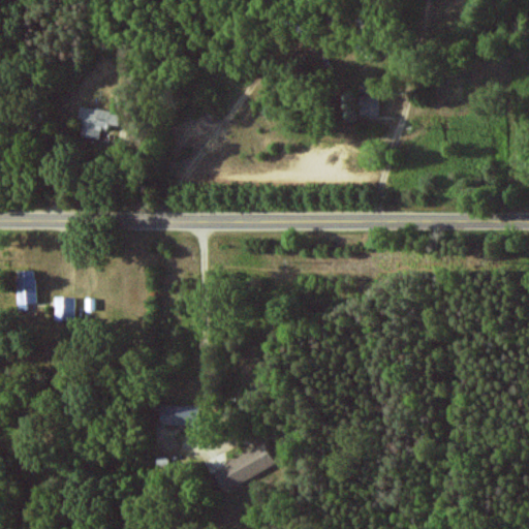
[(380,96),(361,95),(361,115),(380,115),(380,96)]
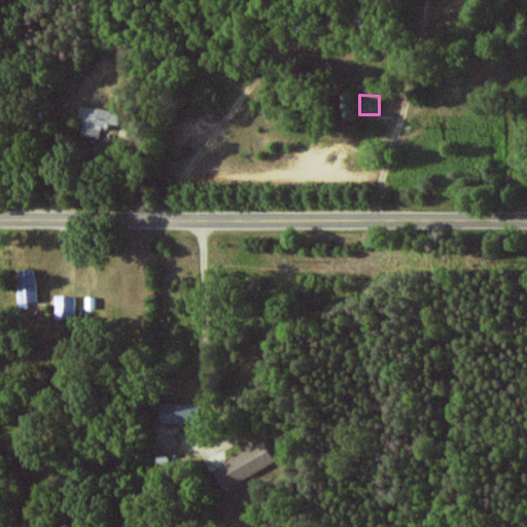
[(81,135),(100,138),(102,130),(108,131),(110,124),(121,126),(124,112),(81,105),(79,118),(84,119),(81,135)]
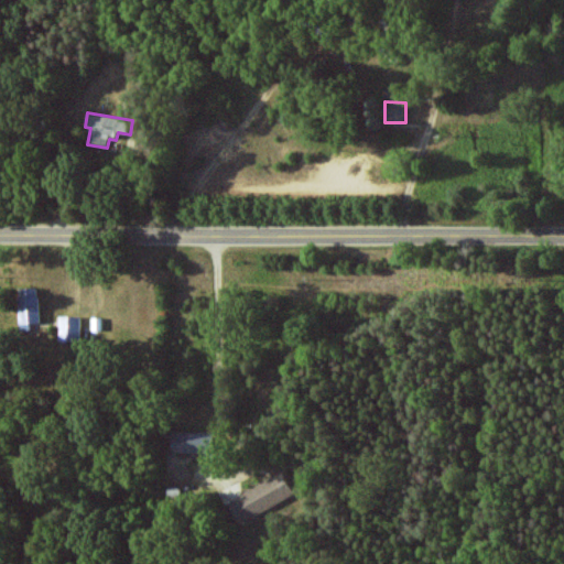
[(40,286),(20,288),(22,331),(31,331),(31,323),(41,323),(40,286)]
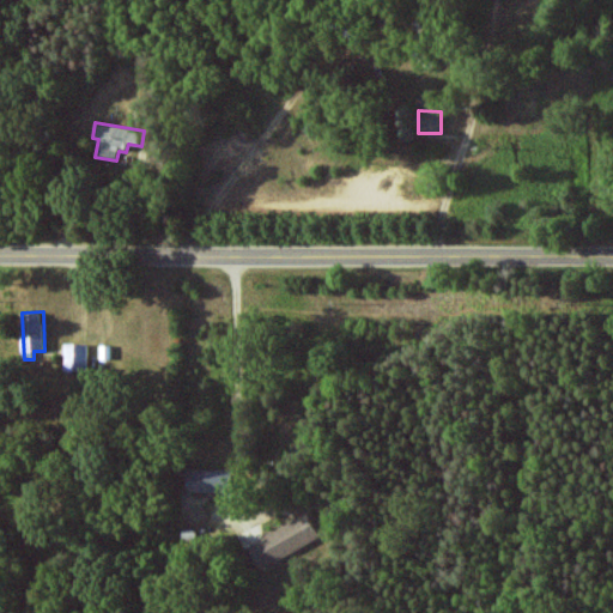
[(87,344),(65,344),(65,370),(87,370),(87,344)]
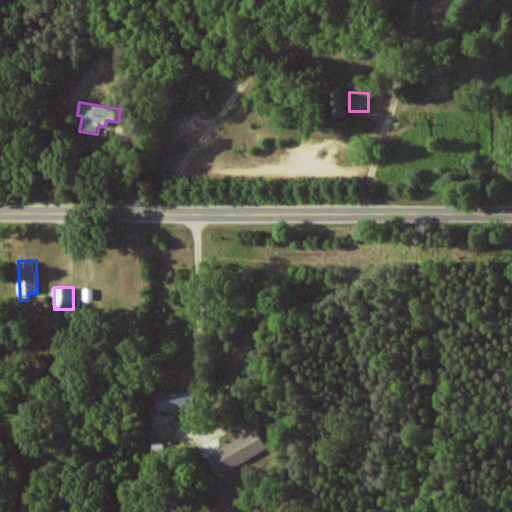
[(157,410),(193,411),(193,393),(157,392),(157,410)]
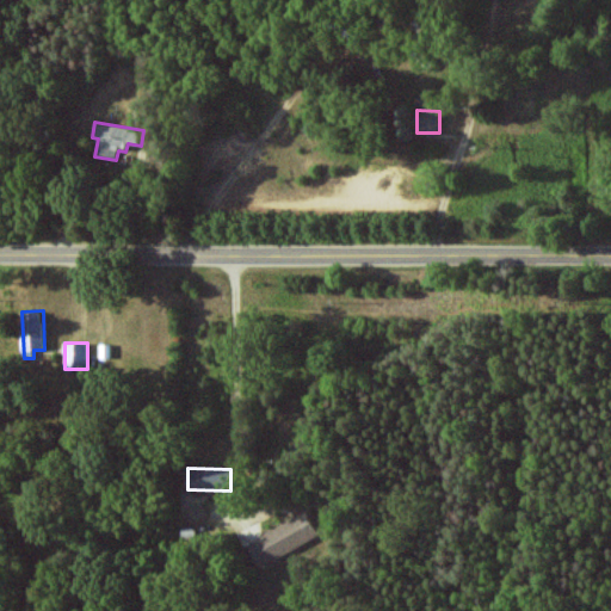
[(247,544),(260,567),(319,535),(307,511),(247,544)]
